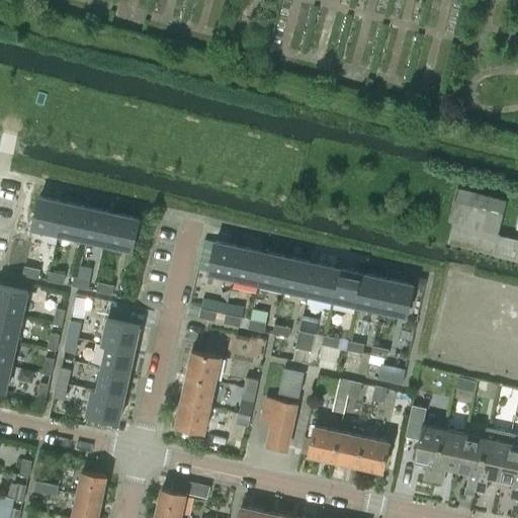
[(446,242),(517,260),(517,238),(498,234),(506,200),(456,188),(451,211),(448,221),(451,222),(446,242)]
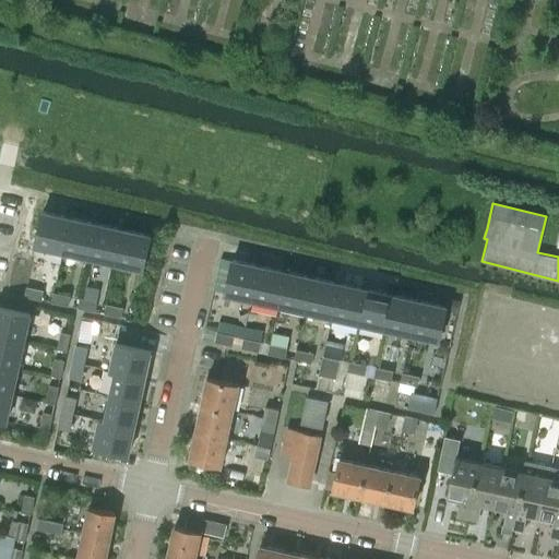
[(35,245),(63,250),(70,217),(42,212),(35,245)]
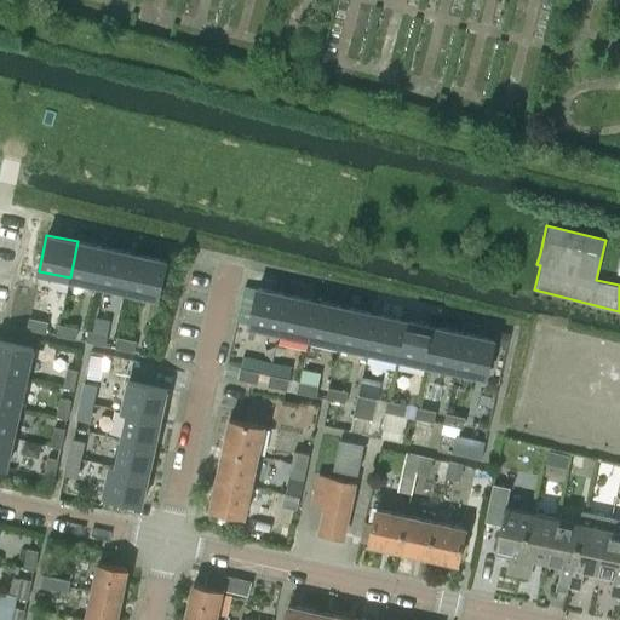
[(78,241),(70,277),(102,285),(107,247),(78,241)]
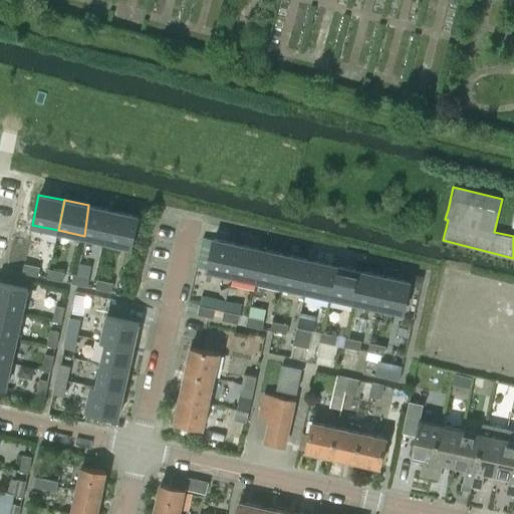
[(88,205),(84,236),(106,241),(113,210),(88,205)]
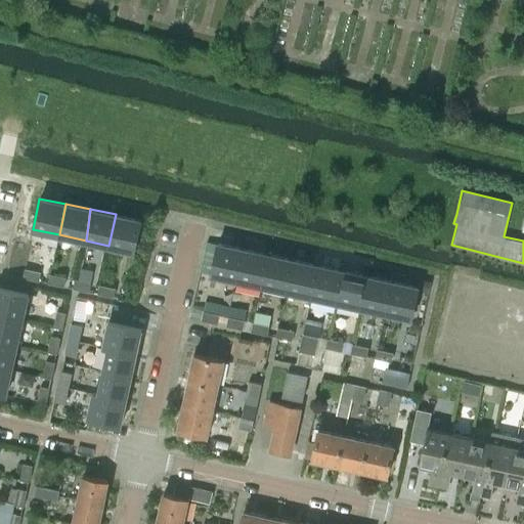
[(116,214),(108,246),(132,250),(139,219),(116,214)]
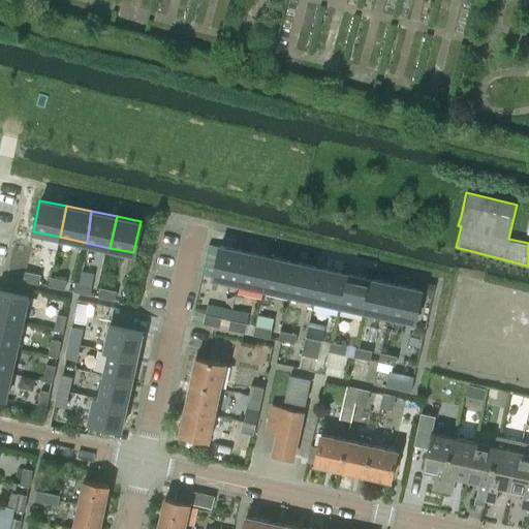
[(213,277),(239,283),(246,252),(219,247),(213,277)]
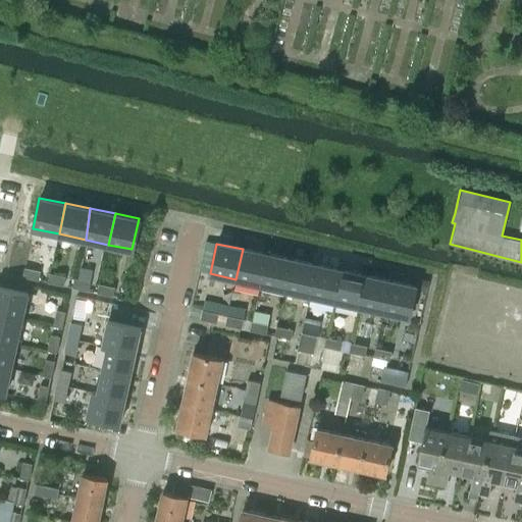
[(243,249),(236,279),(261,284),(268,254),(243,249)]
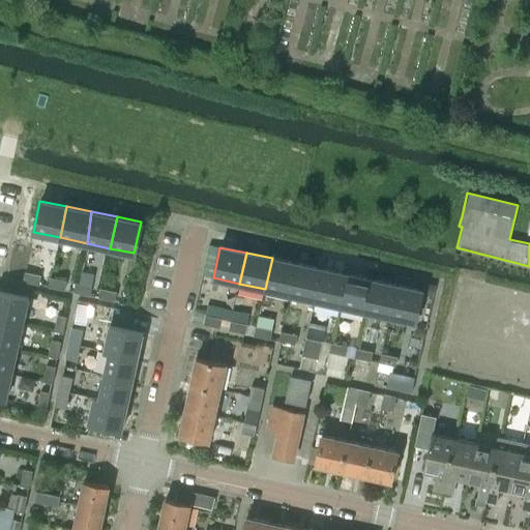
[(272,258),(265,289),(290,294),(297,264),(272,258)]
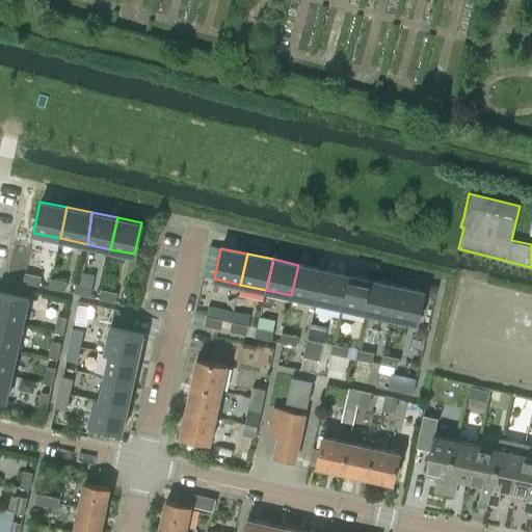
[(298,265),(291,295),(315,300),(323,270),(298,265)]
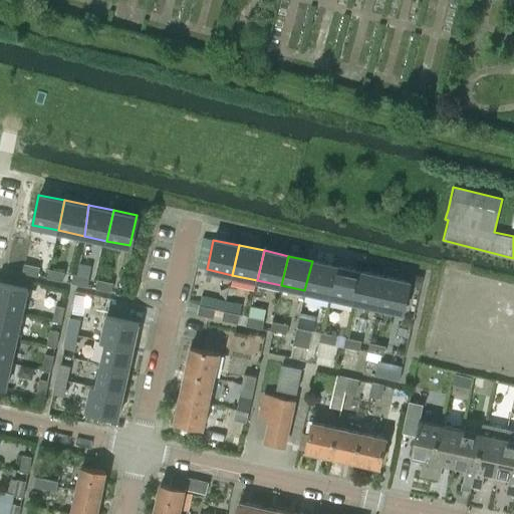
[(312,261),(304,290),(330,296),(336,266),(312,261)]
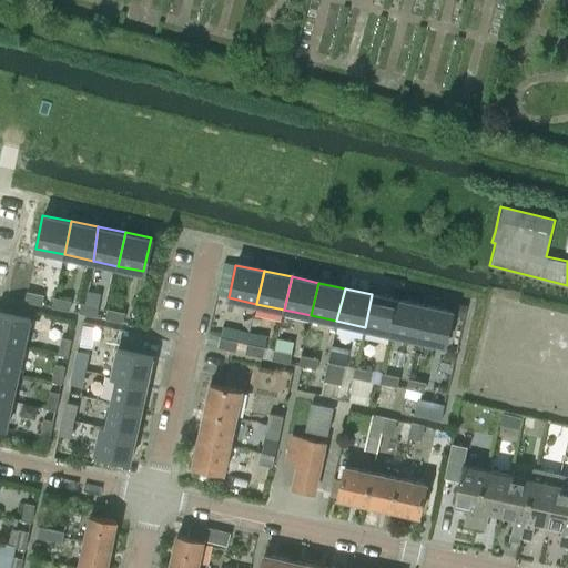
[(27,291),(24,301),(40,304),(42,304),(44,294),(42,294),(27,291)]
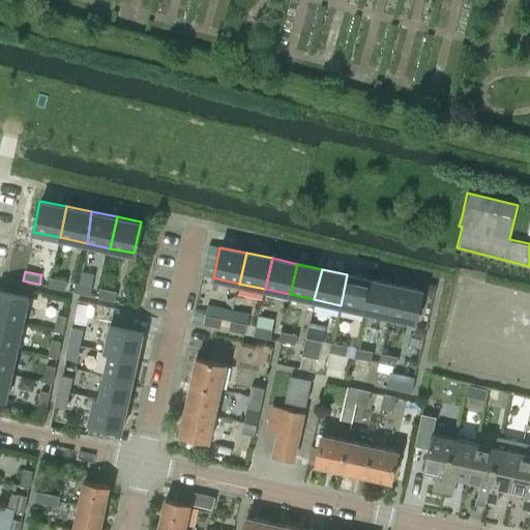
[(347,274),(341,305),(365,311),(374,280),(347,274)]
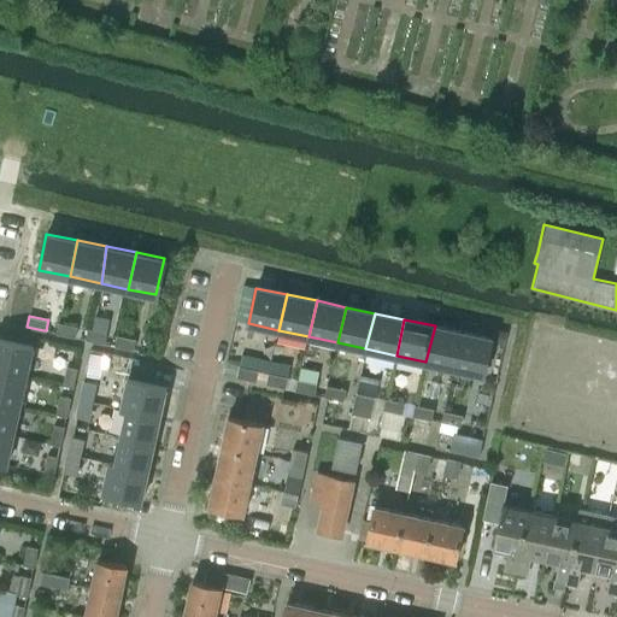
[(77,325),(58,322),(56,333),(76,338),(77,325)]
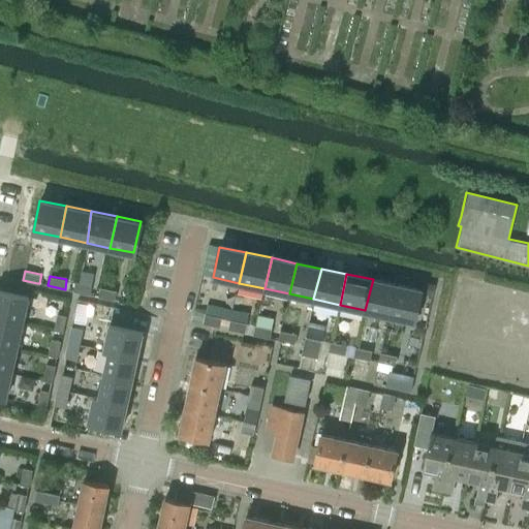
[(373,279),(365,310),(391,315),(397,284),(373,279)]
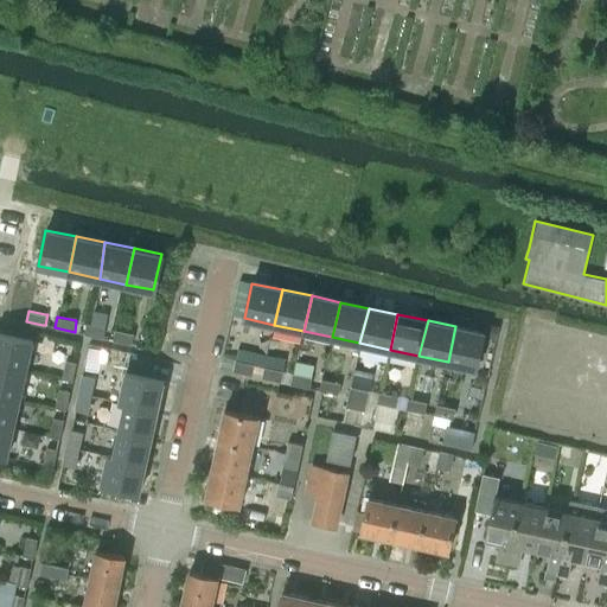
[(87,323),(84,334),(87,334),(103,338),(106,327),(87,323)]
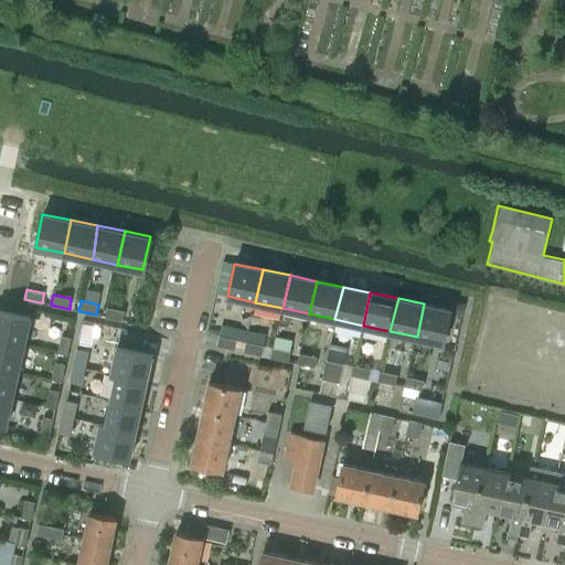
[(449,309),(424,304),(417,337),(432,340),(429,352),(439,354),(443,342),(449,309)]
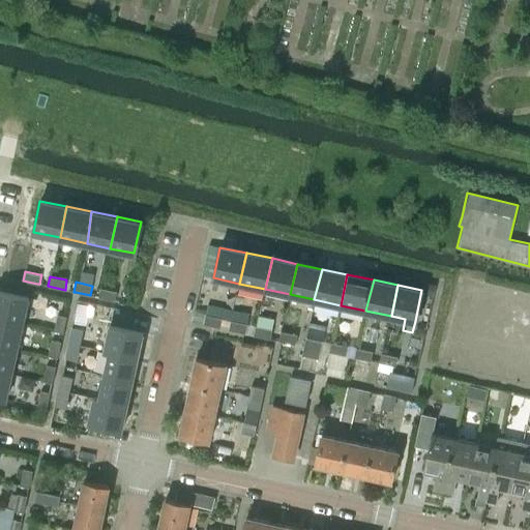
[(100,288),(98,297),(113,300),(115,301),(117,291),(115,291),(100,288)]
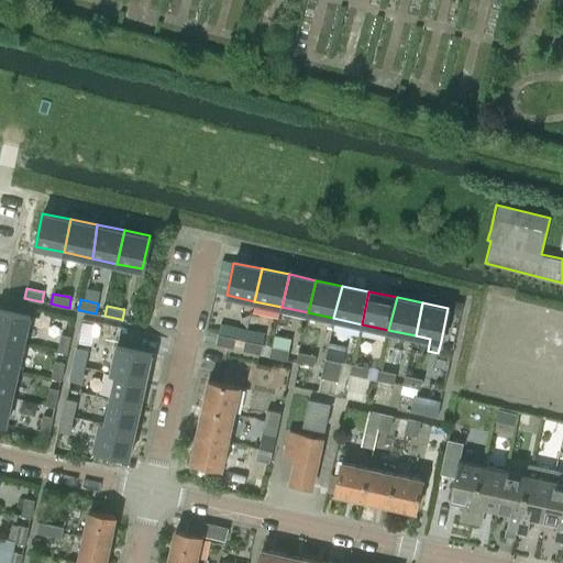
[(0,310),(0,339),(24,344),(30,317),(0,310)]
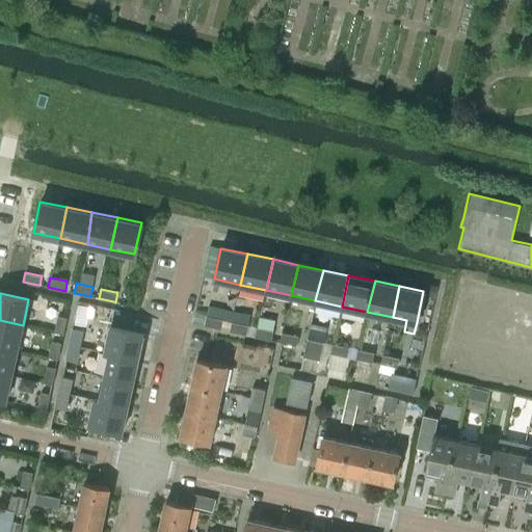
[(53,331),(62,334),(67,317),(57,315),(53,331)]
